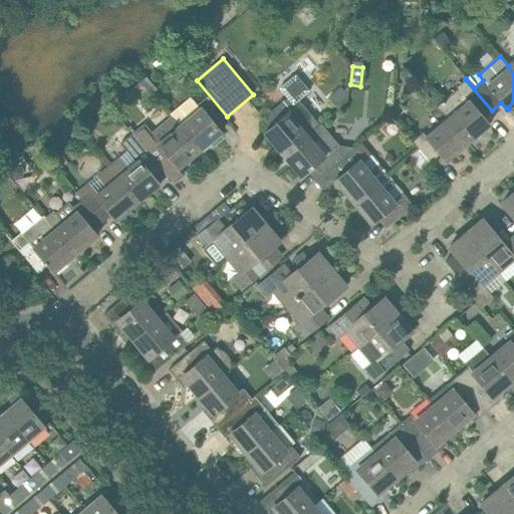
[(265,135),(266,134),(275,145),(273,146),(281,155),(306,134),(319,124),(299,99),(309,91),(295,74),(278,89),(286,98),(284,100),(263,118),(271,127),(263,134),(265,135)]
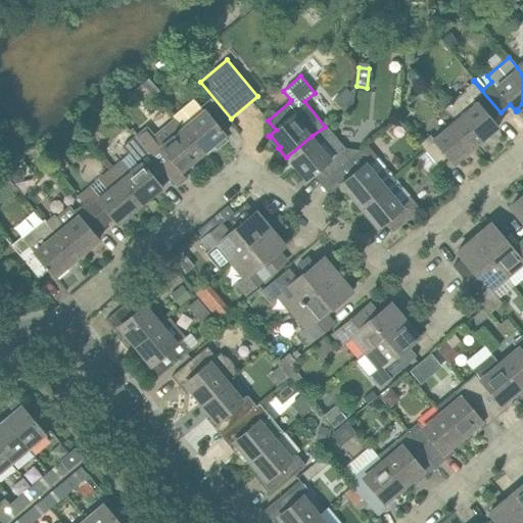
[(473,81),(464,89),(465,90),(443,108),(453,121),(454,120),(475,146),(485,138),(484,136),(495,128),(496,129),(497,128),(491,121),(501,112),(473,81)]
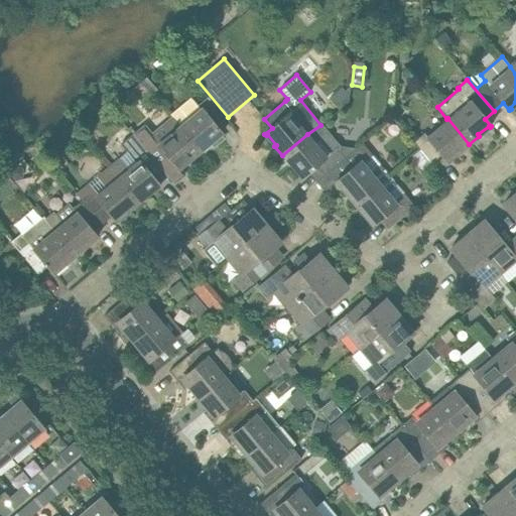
[(192,100),(172,117),(180,126),(200,151),(210,143),(209,142),(220,133),(221,134),(222,133),(216,126),(226,118),(210,100),(208,97),(198,106),(192,100)]
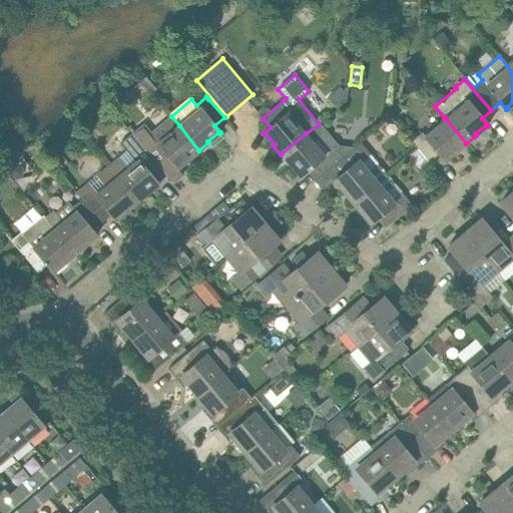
[(171,116),(151,133),(143,123),(132,133),(166,175),(175,167),(177,169),(178,167),(177,166),(188,157),(189,158),(198,150),(179,125),(171,116)]
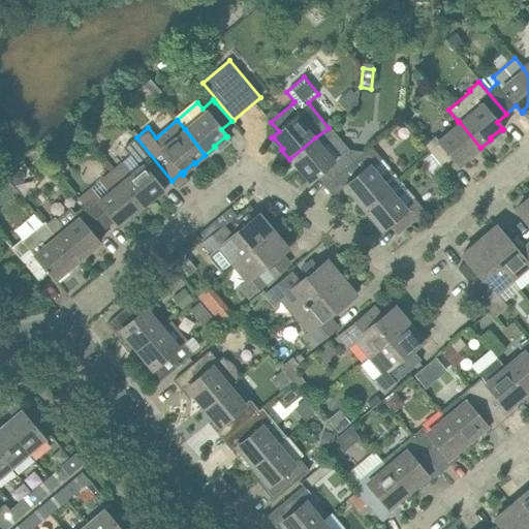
[(460,165),(459,164),(469,155),(470,156),(480,148),(459,121),(458,122),(436,139),(433,136),(424,145),(442,167),(453,159),(458,166),(460,165)]
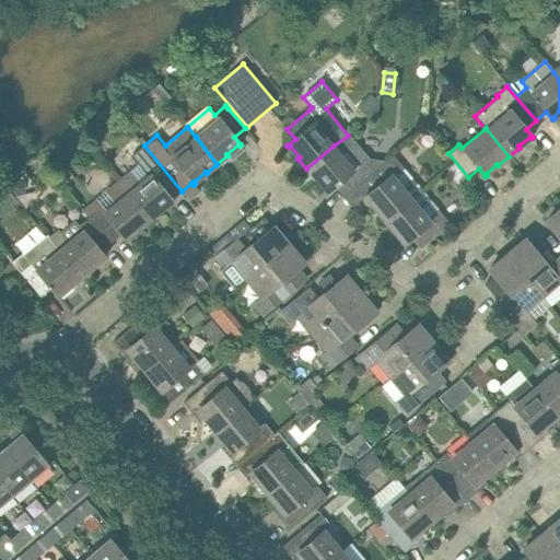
[(370,159),(349,135),(348,136),(334,146),(306,168),(316,181),(317,178),(327,190),(325,191),(327,193),(335,187),(343,197),(363,181),(365,176),(373,171),(365,162),(370,159)]
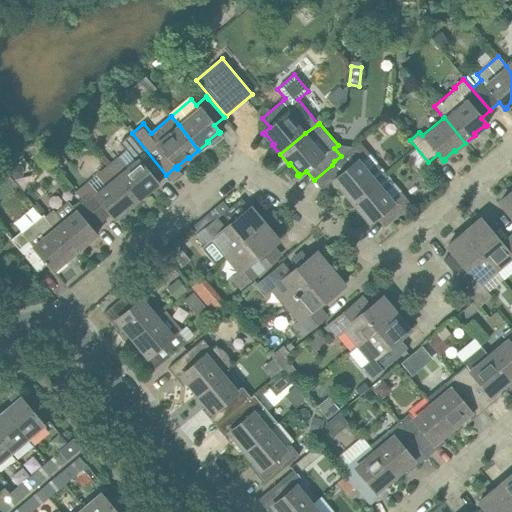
[(166,175),(132,133),(119,144),(134,162),(116,177),(137,202),(146,194),(145,192),(156,184),(157,185),(158,184),(157,182),(166,175)]
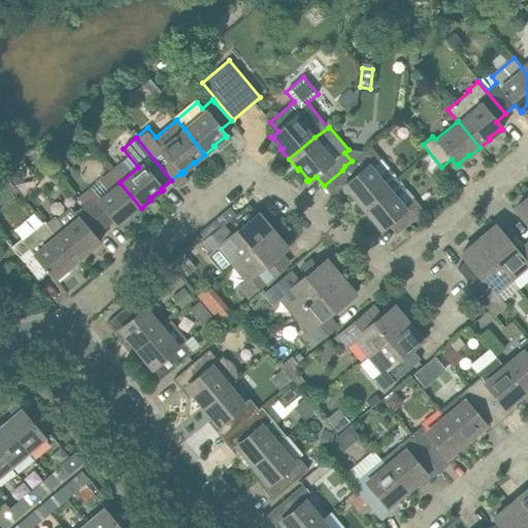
[(54,143),(42,153),(52,164),(58,159),(58,149),(54,143)]
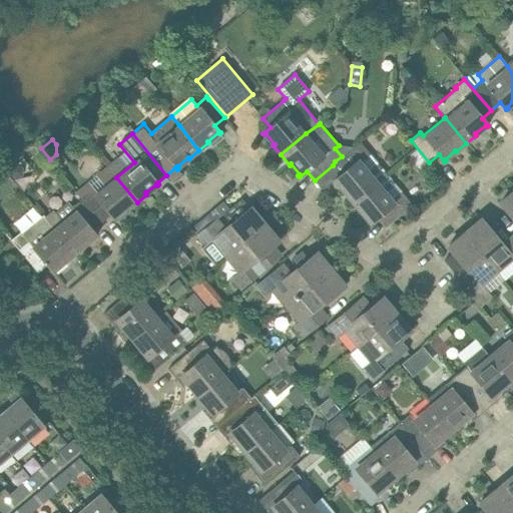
[(335,181),(336,180),(345,191),(344,192),(351,201),(376,180),(386,173),(361,142),(355,147),(353,146),(342,156),(335,161),(333,165),(341,174),(334,180),(335,181)]
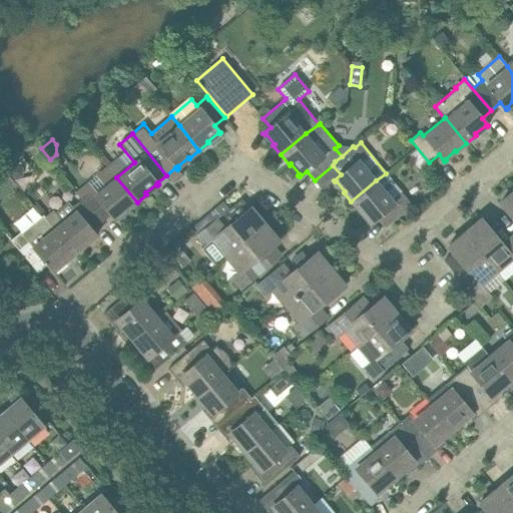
[(90,184),(88,181),(76,191),(82,199),(99,220),(109,213),(115,220),(116,219),(115,218),(126,209),(127,210),(137,202),(116,177),(115,178),(105,166),(96,175),(98,178),(90,184)]
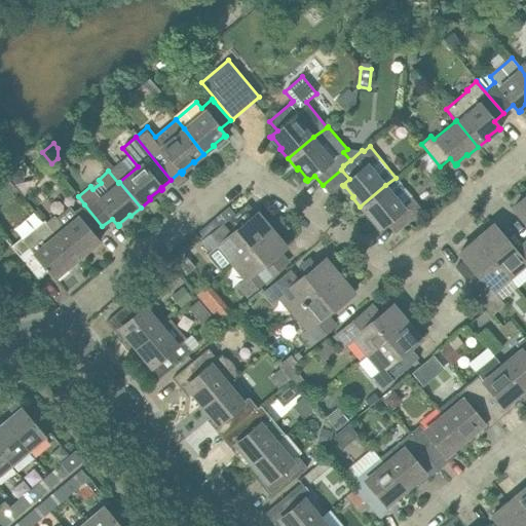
[(422,211),(396,178),(385,185),(360,207),(369,217),(370,216),(379,227),(378,228),(379,229),(386,223),(395,233),(416,216),(422,211)]
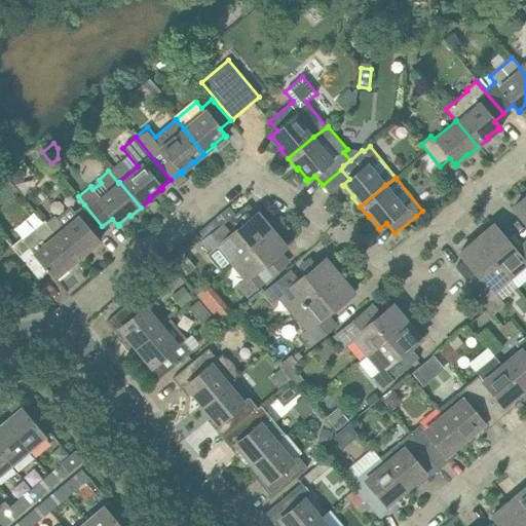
[(525,196),(513,209),(525,224),(525,242),(524,245),(525,246),(525,196)]
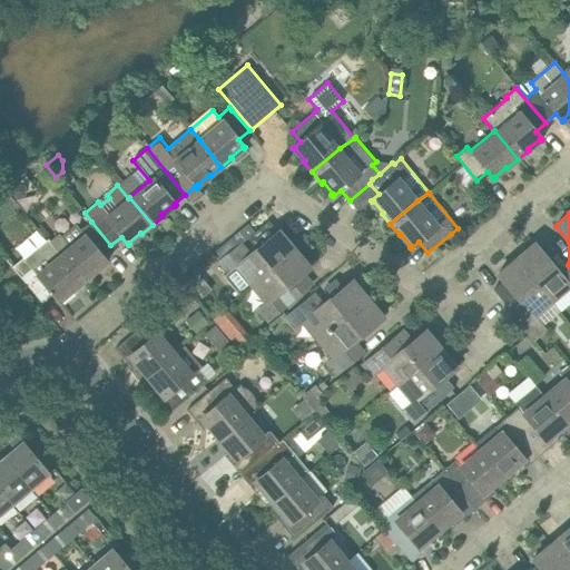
[(67,243),(58,234),(50,242),(84,282),(94,273),(92,272),(105,262),(106,263),(107,262),(100,254),(110,245),(91,222),(80,232),(67,243)]
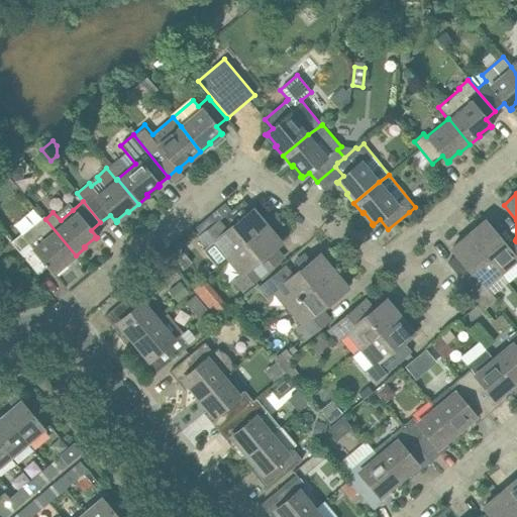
[(199,237),(218,221),(231,210),(224,203),(193,230),(199,237)]
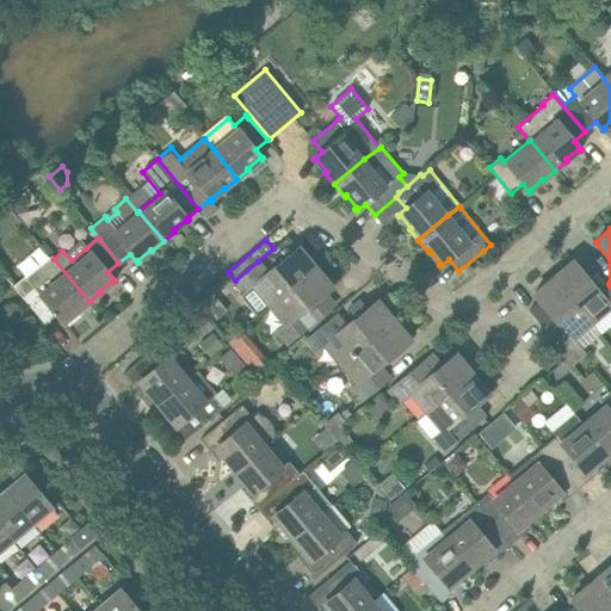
[(298,247),(267,273),(258,261),(235,281),(245,292),(253,287),(269,304),(314,266),(298,247)]
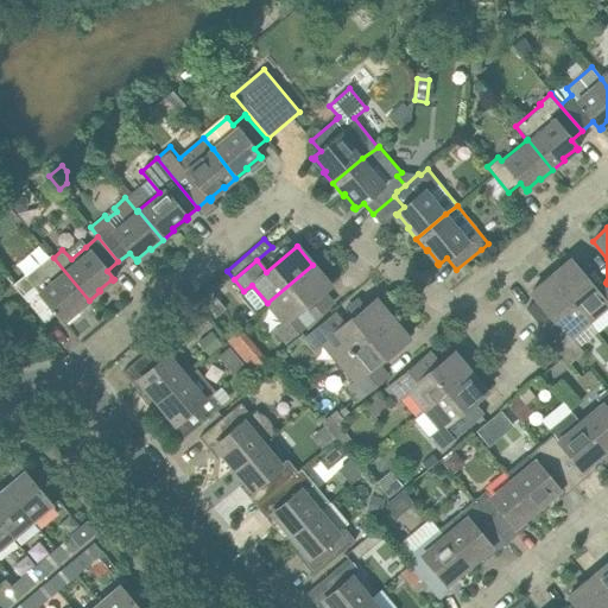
[(64,321),(63,320),(76,309),(77,310),(89,301),(54,258),(50,254),(13,285),(45,323),(56,314),(63,322),(64,321)]
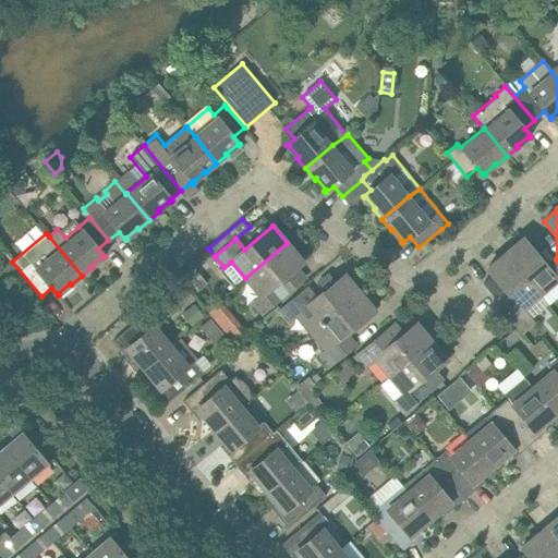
[(547,267),(523,239),(504,254),(538,295),(557,279),(557,281),(557,261),(556,259),(547,267)]
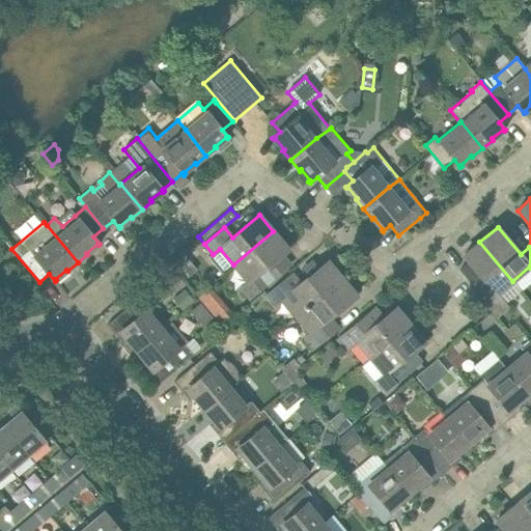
[(233,264),(248,282),(241,288),(249,299),(290,264),(282,255),(288,250),(273,231),(233,264)]
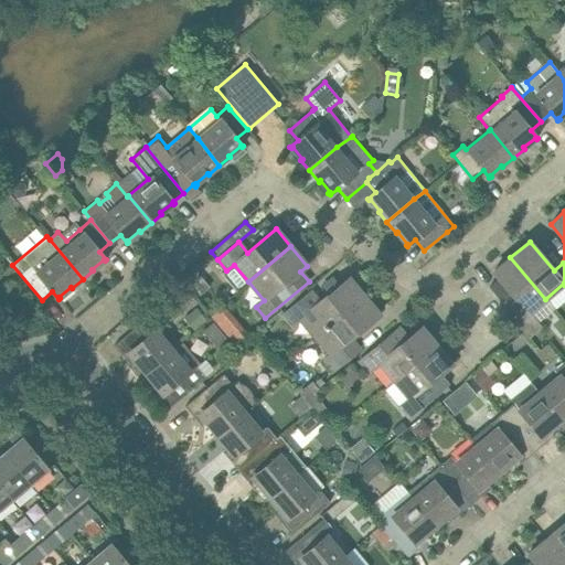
[(507,310),(529,337),(541,327),(529,312),(545,299),(510,257),(493,273),(516,301),(507,310)]
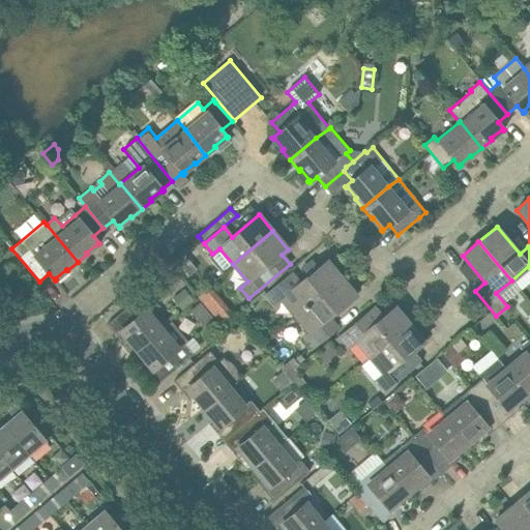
[(327,261),(320,266),(300,283),(292,273),(272,290),(282,300),(288,295),(301,311),(341,277),(327,261)]
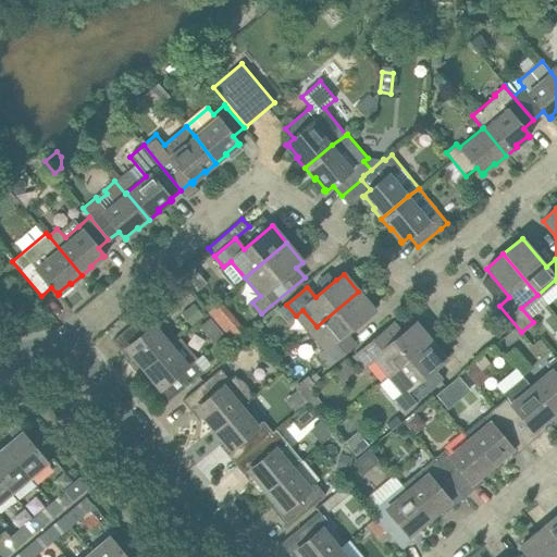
[(317,326),(331,344),(323,349),(333,361),(355,344),(346,334),(374,310),(358,292),(317,326)]
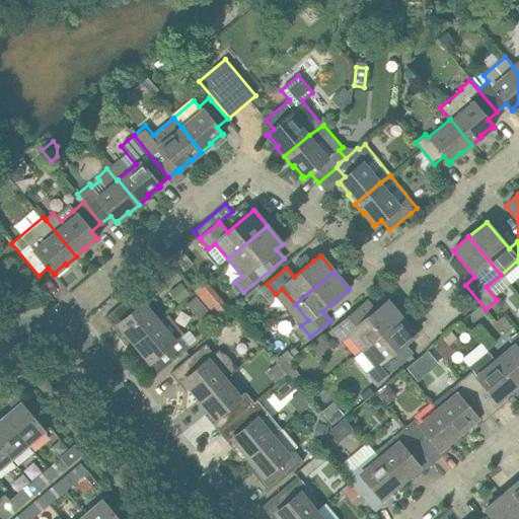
[(223,318),(234,308),(205,281),(195,291),(223,318)]
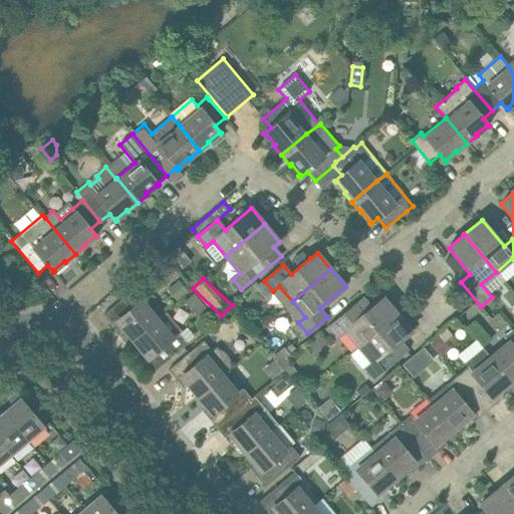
[(139,285),(103,314),(112,325),(117,321),(132,338),(155,319),(142,303),(149,297),(139,285)]
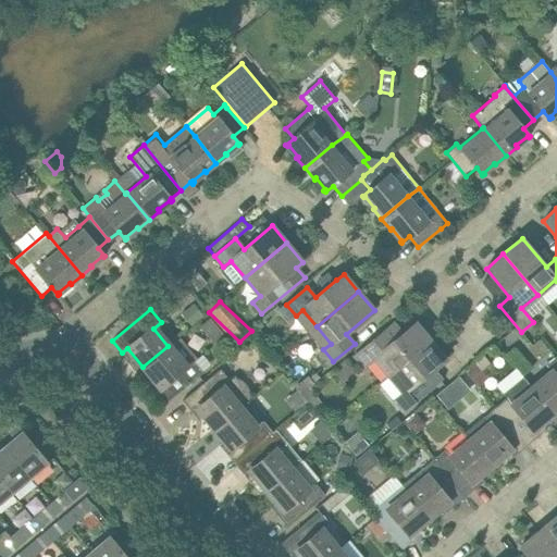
[(209,319),(199,326),(206,335),(217,326),(209,319)]
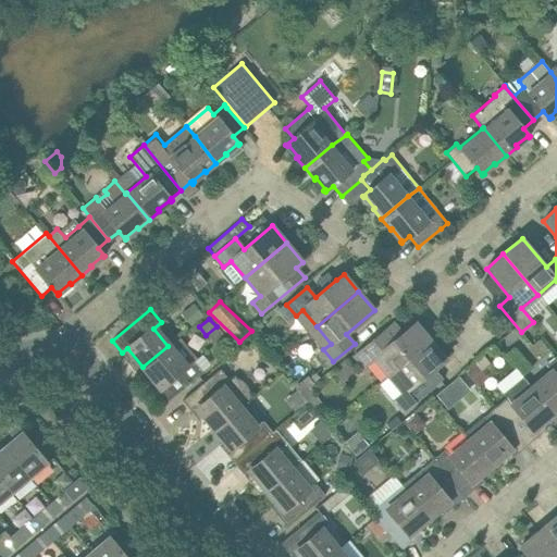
[(393,324),(357,354),(367,364),(373,360),(386,376),(430,341),(416,322),(401,334),(393,324)]
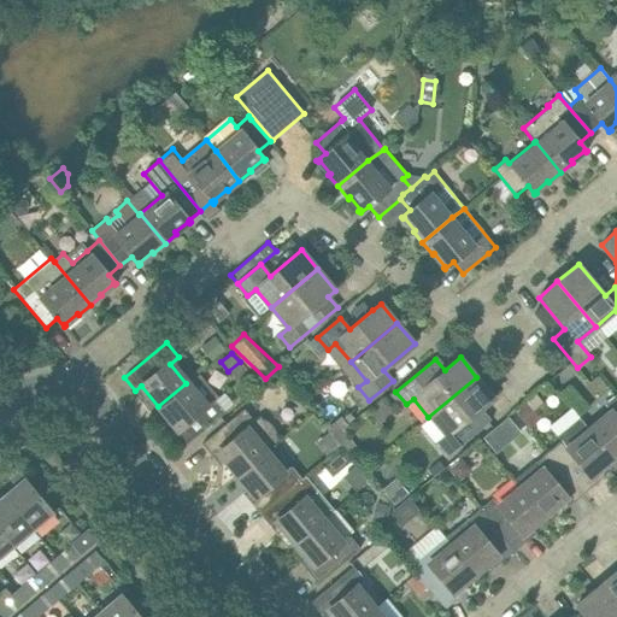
[(286,363),(277,370),(286,381),(294,375),(286,363)]
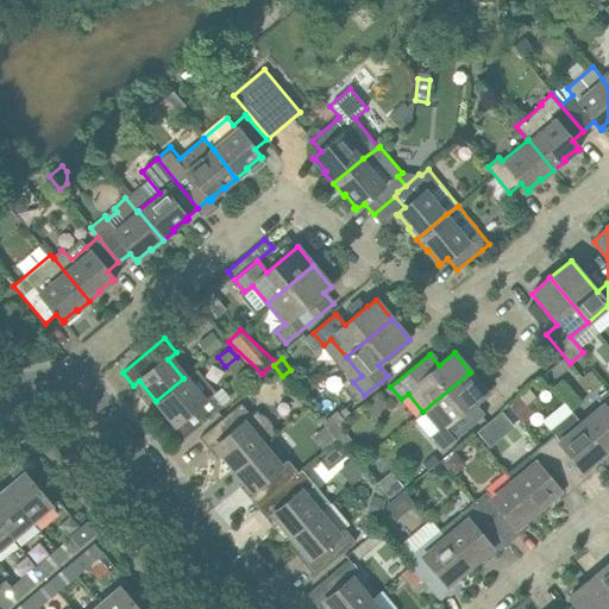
[(156,401),(175,424),(169,428),(180,441),(199,426),(220,409),(209,395),(215,391),(198,371),(186,381),(183,378),(156,401)]
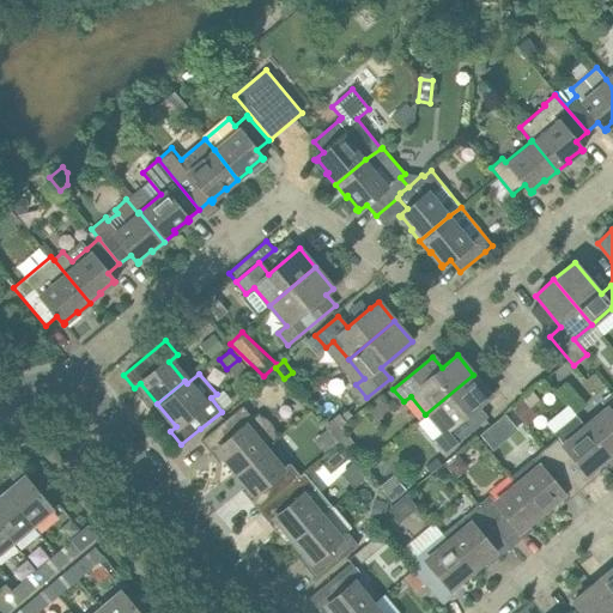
[(469,432),(460,422),(491,395),(473,375),(425,414),(442,435),(434,441),(444,454),(469,432)]
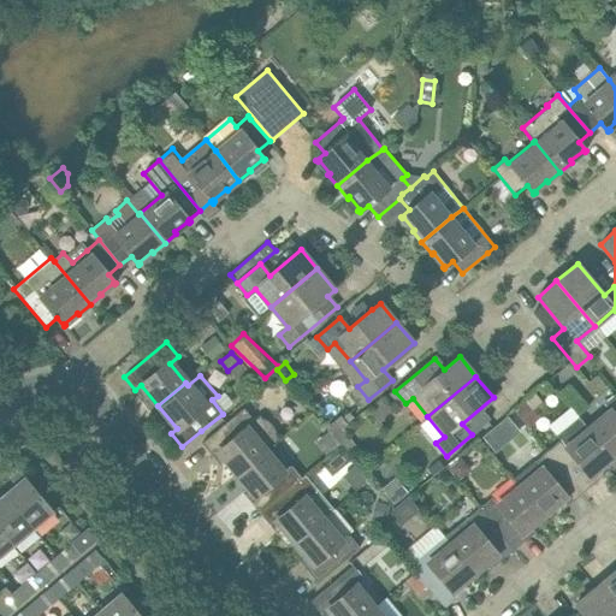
[(615,391),(603,402),(609,409),(586,428),(611,458),(615,454),(615,391)]
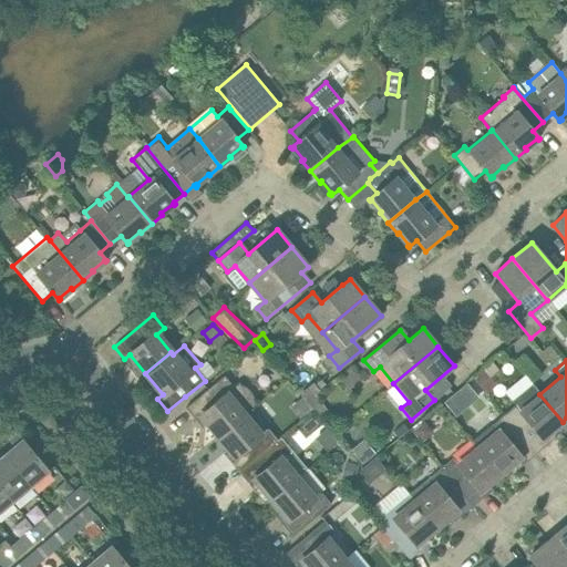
[(224,377),(185,408),(196,420),(202,415),(217,435),(244,413),(256,404),(253,401),(254,399),(250,391),(244,385),(241,387),(239,383),(234,388),(224,377)]
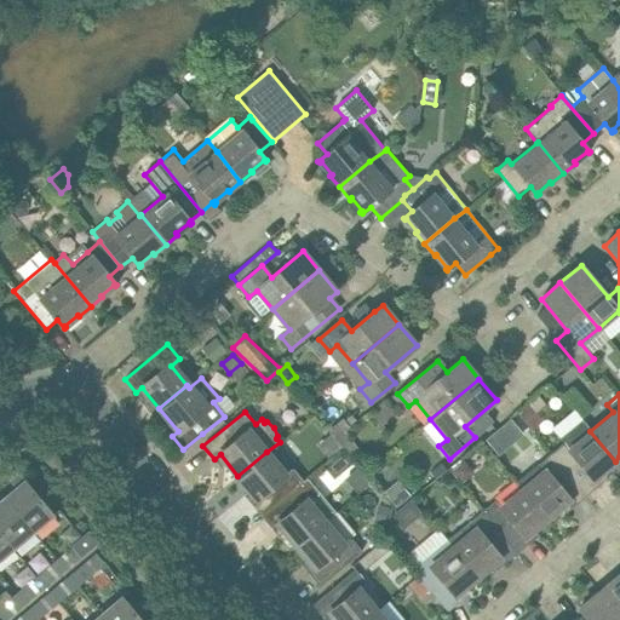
[(328,431),(332,436),(334,438),(343,431),(349,426),(343,419),(328,431)]
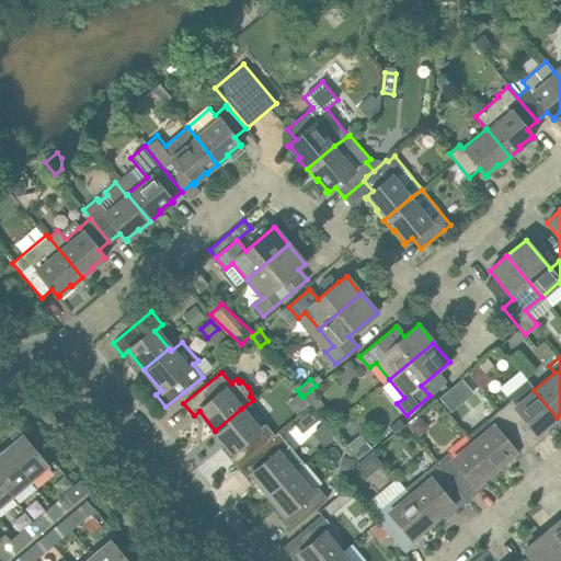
[(460,402),(449,389),(438,398),(450,411),(460,402)]
